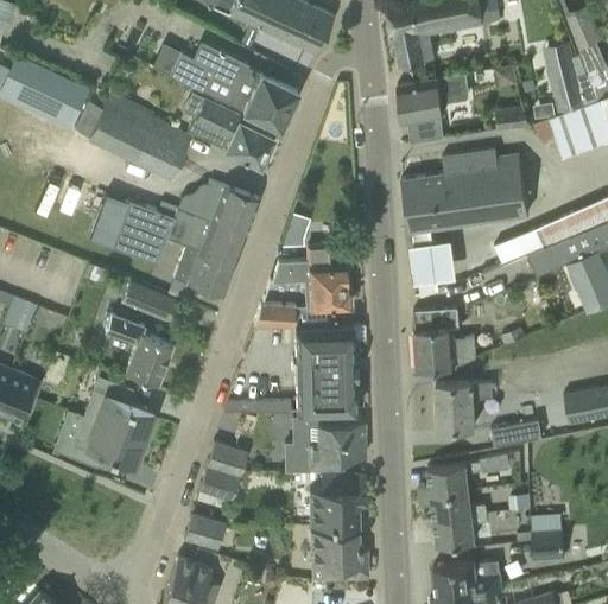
[(0,0),(0,20),(7,24),(14,4),(0,0)]
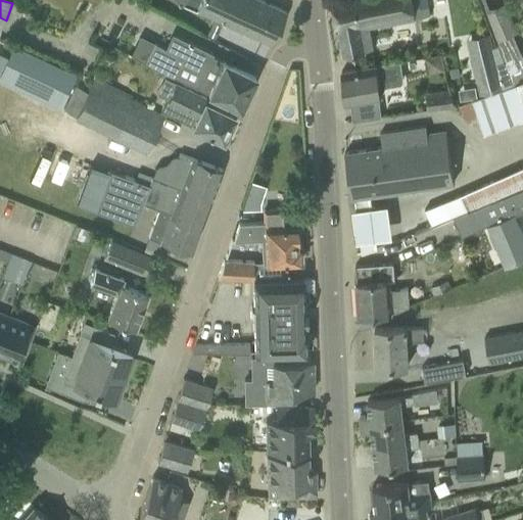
[(271,46),(278,30),(211,0),(172,0),(252,38),(271,46)]
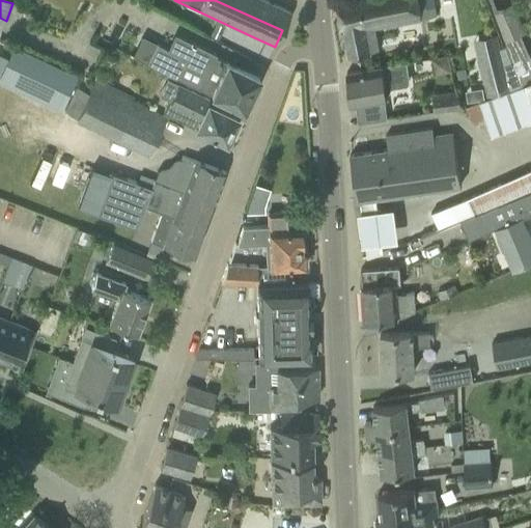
[(215,0),(282,30),(289,15),(259,0),(215,0)]
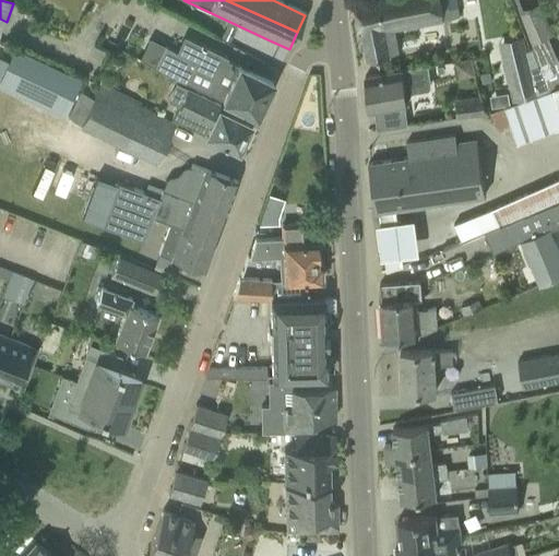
[(355,0),(367,61),(396,56),(394,43),(389,44),(387,33),(460,20),(455,0),(355,0)]
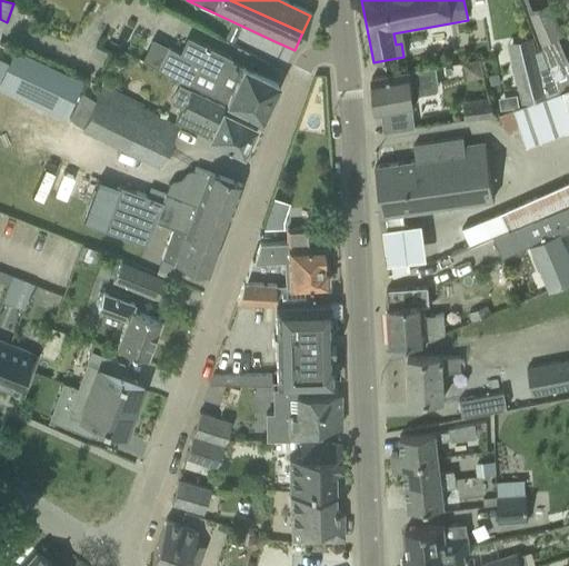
[(520,0),(542,57),(557,95),(568,88),(568,67),(558,39),(562,37),(549,7),(533,13),(528,0),(520,0)]
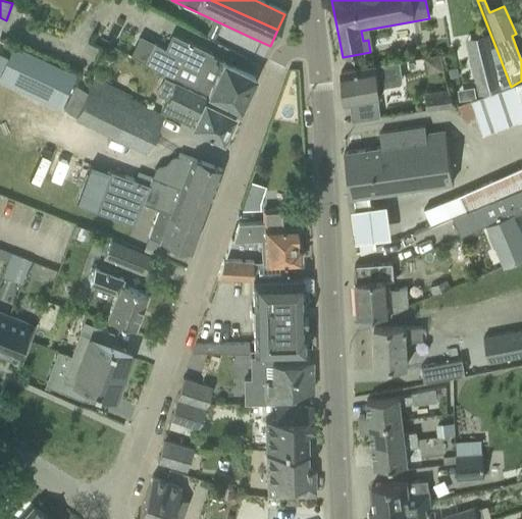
[(211,24),(206,38),(214,42),(220,29),(211,24)]
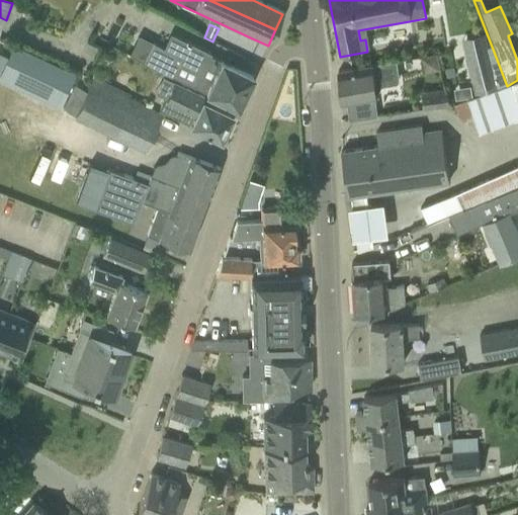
[(252,79),(208,58),(210,55),(174,37),(167,51),(153,44),(143,65),(154,70),(154,71),(238,110),(252,79)]
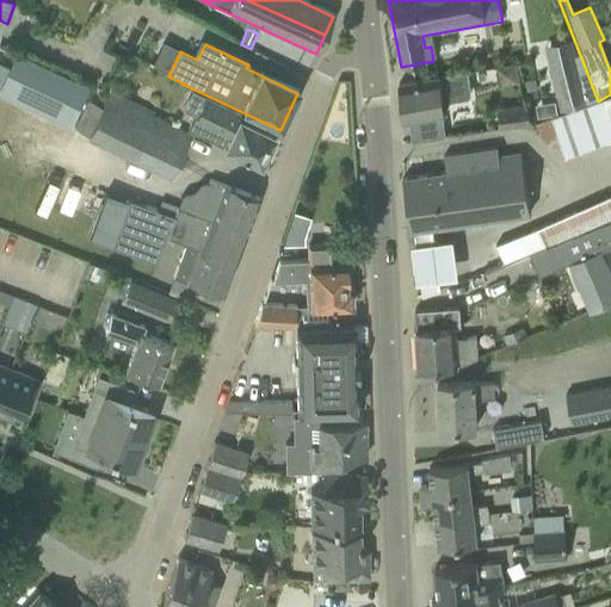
[(0,86),(0,95),(67,128),(86,90),(16,55),(0,86)]
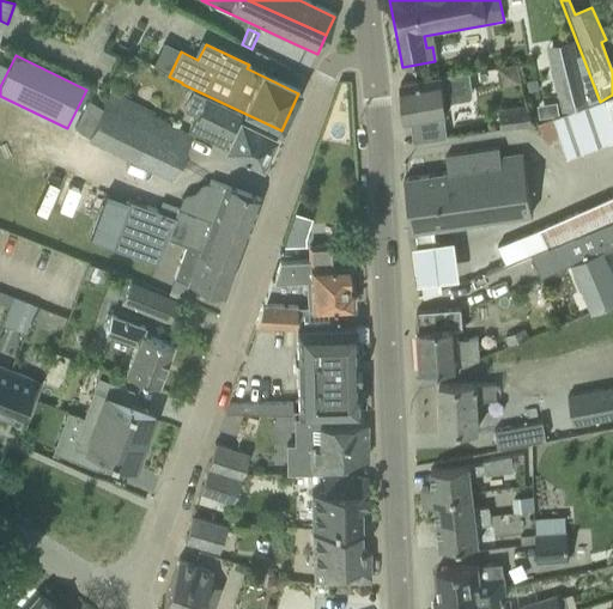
[(588,107),(600,102),(584,61),(578,64),(551,71),(560,115),(588,107)]
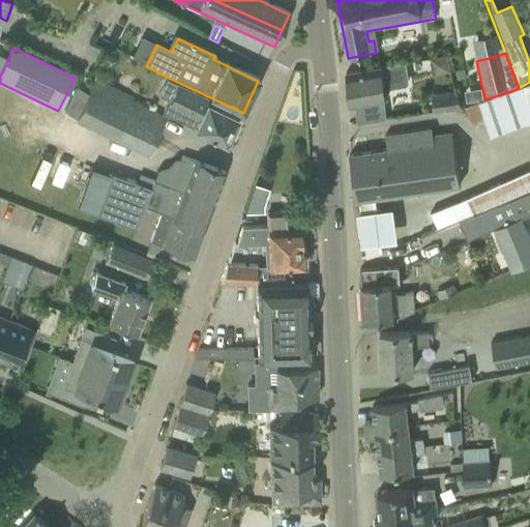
[(346,75),(349,109),(385,104),(383,90),(405,87),(401,65),(346,75)]
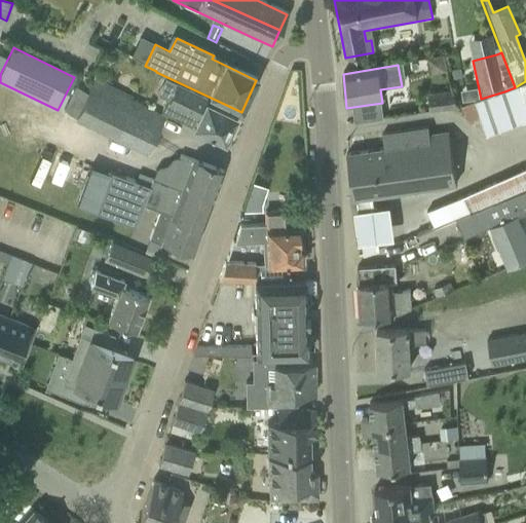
[(235,119),(217,110),(217,109),(211,106),(213,102),(175,83),(166,101),(168,102),(162,113),(223,143),(225,140),(228,140),(231,134),(230,131),(235,119)]
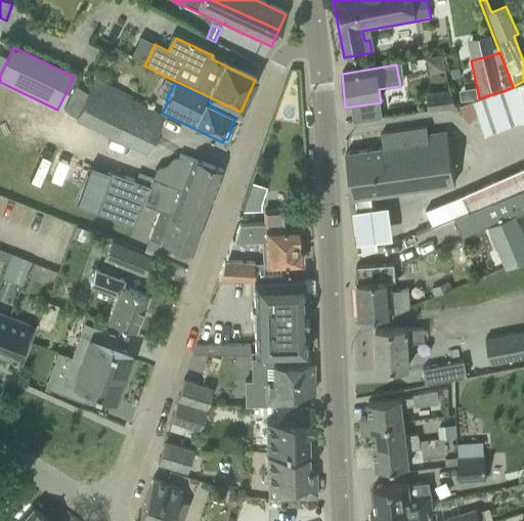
[(523,83),(480,100),(472,103),(478,120),(479,122),(482,131),(483,131),(485,136),(523,121),(523,83)]
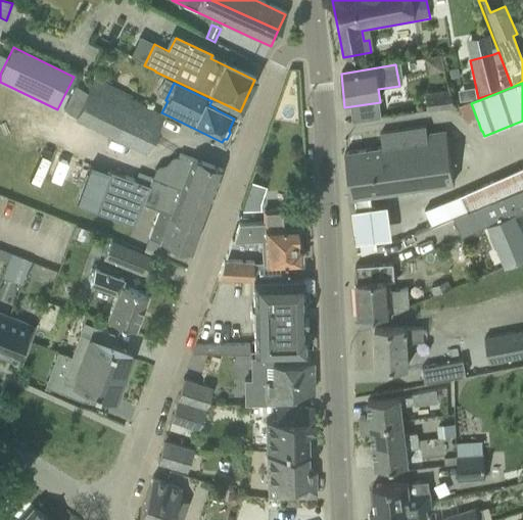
[(75,87),(62,111),(144,152),(156,131),(123,114),(129,102),(91,84),(85,91),(75,87)]
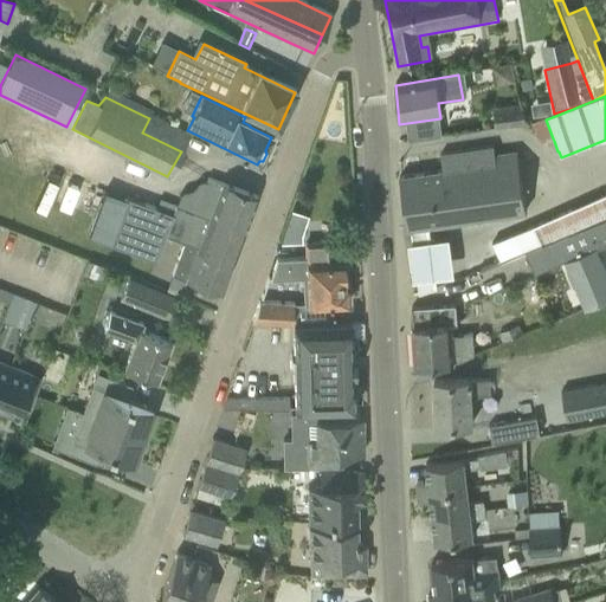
[(527,127),(520,108),(492,111),(495,130),(527,127)]
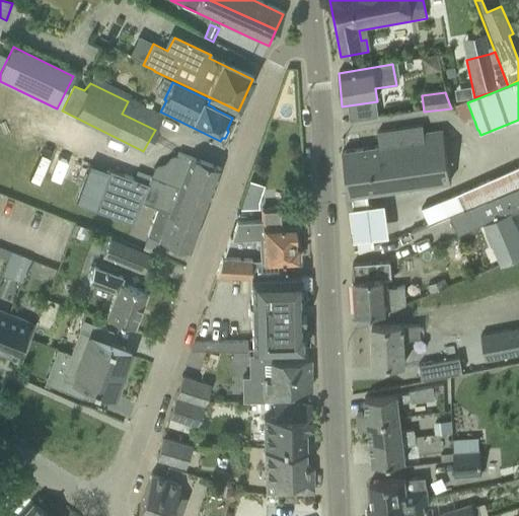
[(161,117),(128,101),(122,114),(155,130),(161,117)]
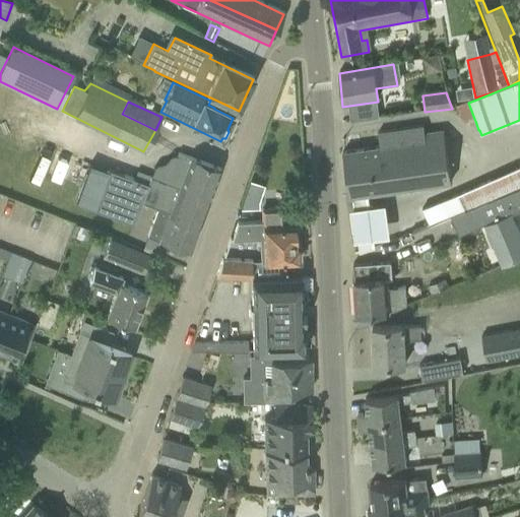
[(380,149),(342,154),(348,198),(451,183),(443,133),(425,136),(423,128),(378,135),(380,149)]
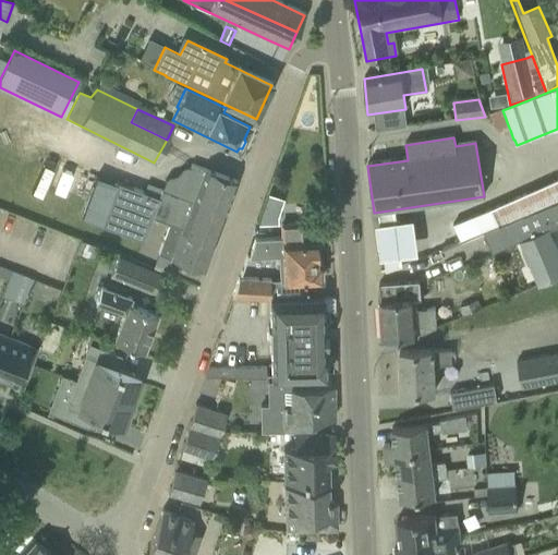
[(157,200),(114,184),(113,189),(220,228),(237,183),(190,166),(178,198),(160,192),(157,200)]
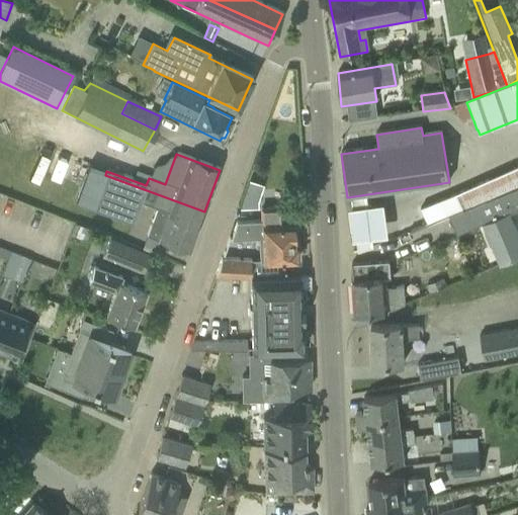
[(475,207),(505,194),(517,188),(517,168),(456,195),(420,210),(427,227),(448,219),(475,207)]
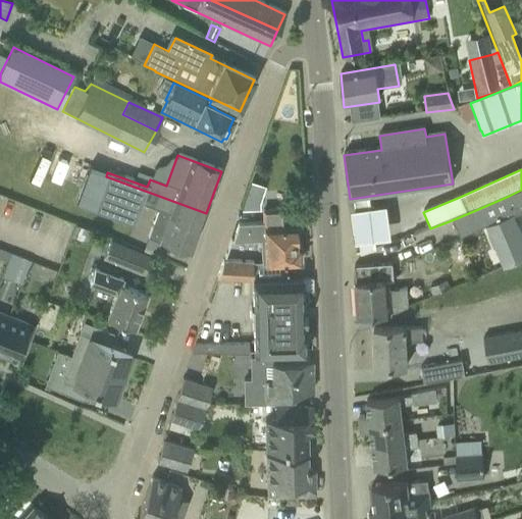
[(191,256),(206,213),(106,176),(93,212),(133,227),(141,205),(158,211),(148,240),(191,256)]
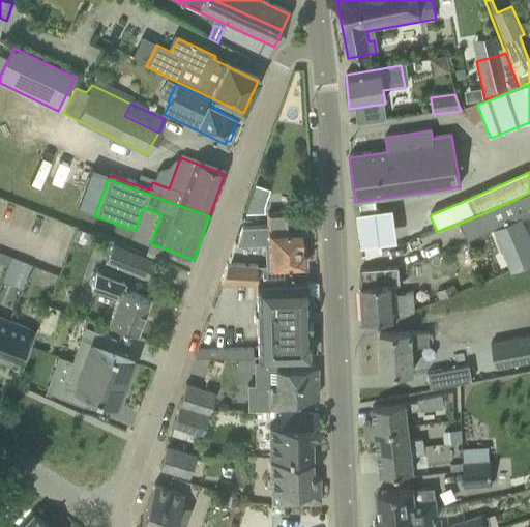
[(529,264),(529,240),(521,220),(529,215),(529,193),(517,199),(486,212),(511,273),(529,264)]
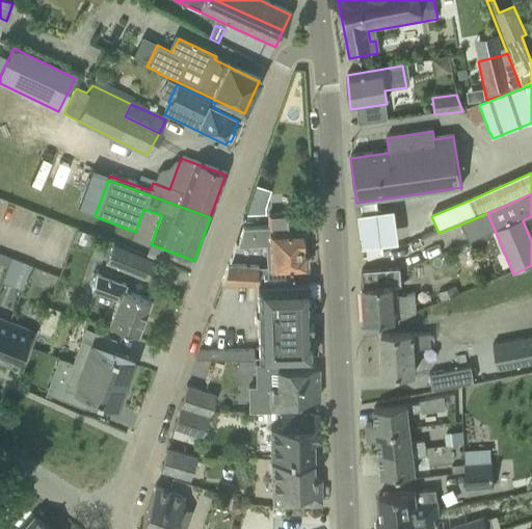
[(394,207),(356,211),(360,244),(397,240),(394,207)]
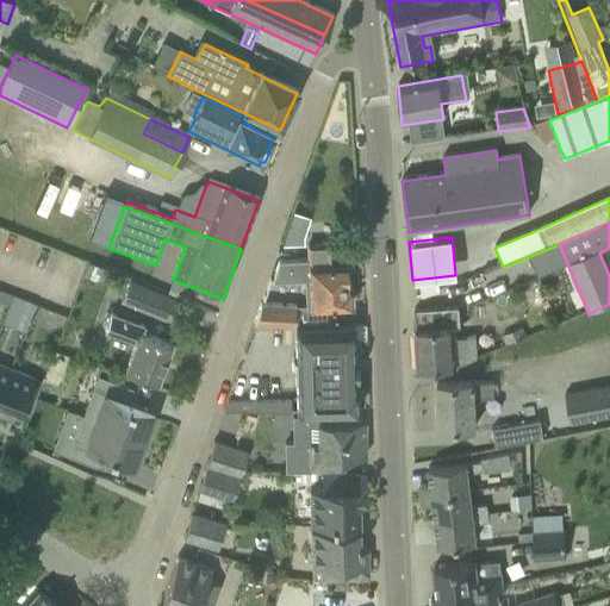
[(332,308),(350,307),(349,289),(347,289),(347,281),(349,279),(348,273),(346,270),(346,267),(330,267),(329,247),(307,248),(307,262),(278,263),(272,283),(291,282),(303,282),(304,308),(296,308),(260,306),(253,326),(293,329),(293,328),(294,329),(319,329),(332,328),(332,308)]
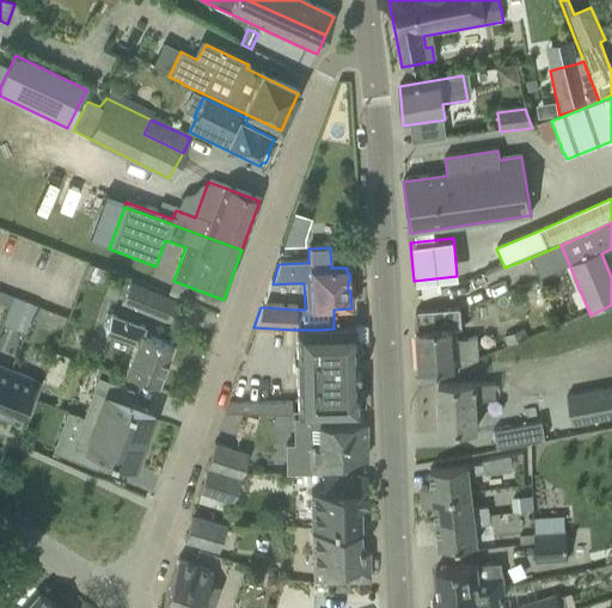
[(126,304),(153,313),(159,296),(132,287),(126,304)]
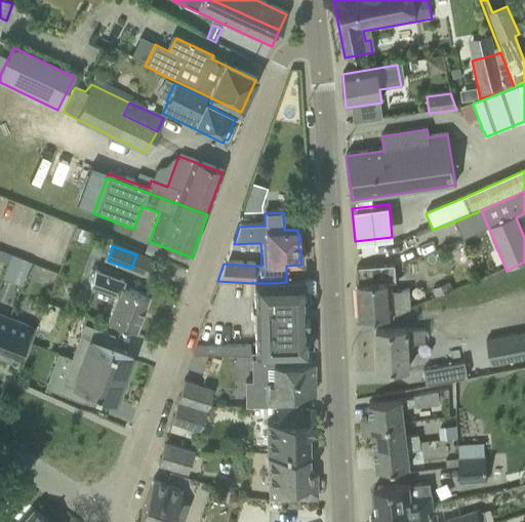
[(11,256),(5,280),(25,285),(32,262),(11,256)]
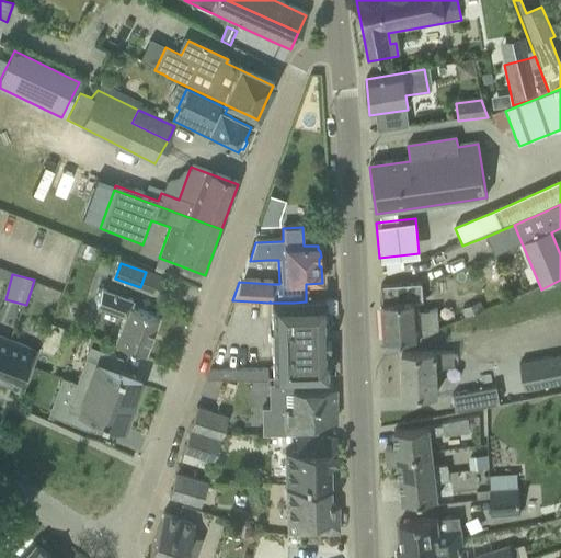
[(439,332),(438,314),(419,315),(419,304),(423,303),(422,285),(380,287),(382,309),(380,310),(380,320),(382,320),(384,328),(381,328),(381,338),(384,338),(385,342),(405,341),(421,339),(439,332)]
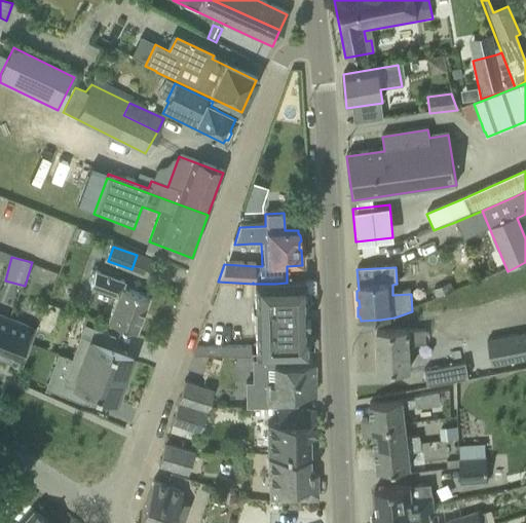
[(148,299),(121,289),(123,283),(95,272),(89,287),(117,297),(107,324),(136,334),(148,299)]
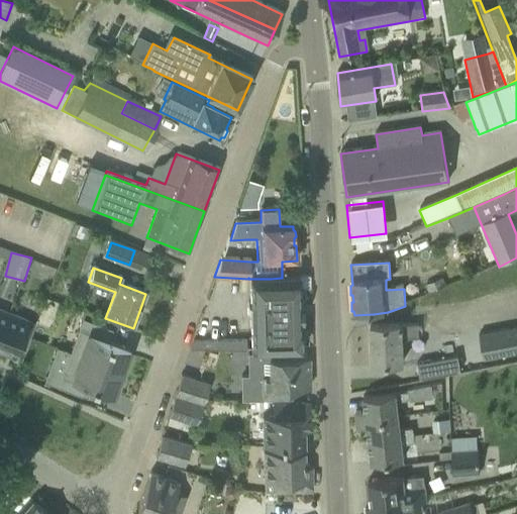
[(302,309),(302,305),(299,306),(299,300),(304,300),(304,290),(299,290),(299,278),(282,278),(271,279),(249,279),(250,307),(247,307),(248,322),(250,322),(251,350),(302,349),(303,343),(307,343),(307,333),(302,333),(302,327),(300,327),(300,321),(302,321),(302,317),(304,317),(303,309),(302,309)]
